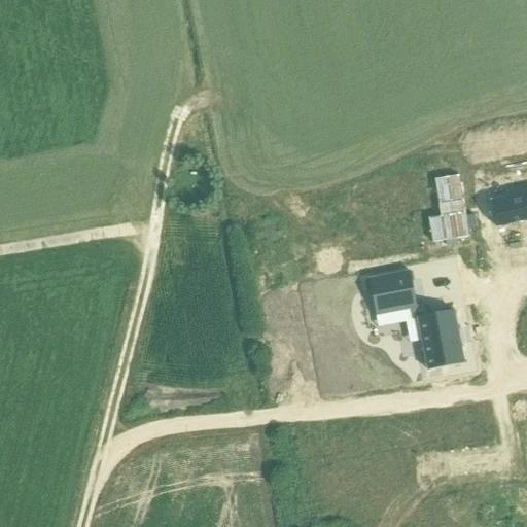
[(359,215),(363,239),(479,218),(475,194),(359,215)]
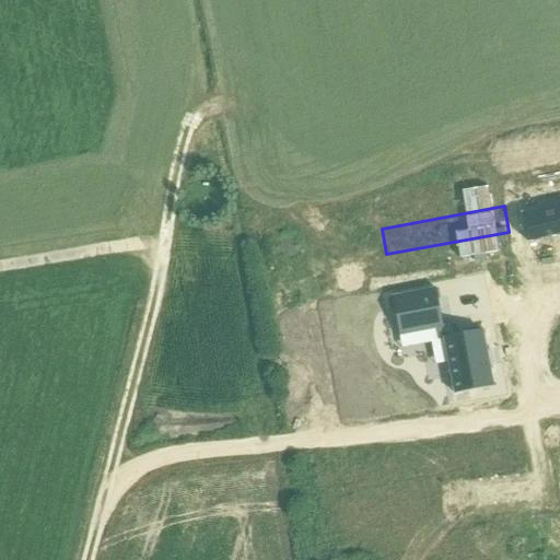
[(559,207),(527,212),(533,242),(559,236),(559,207)]
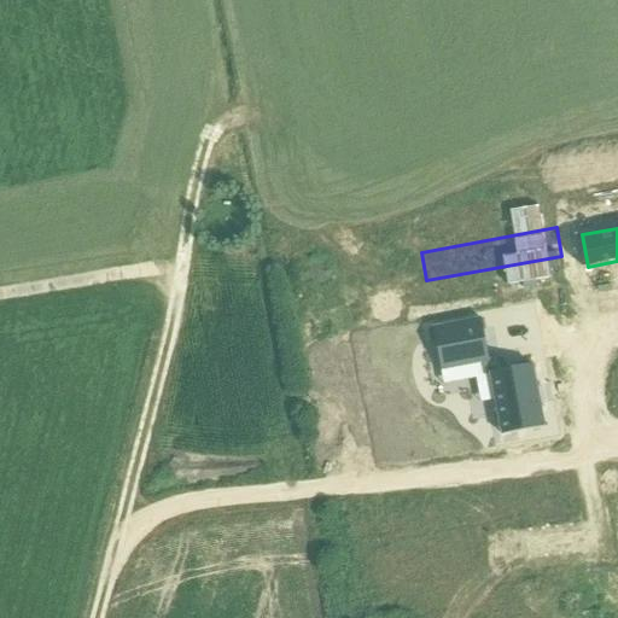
[(544,425),(534,365),(502,371),(500,357),(490,359),(482,316),(433,325),(442,367),(482,360),(484,373),(490,372),(502,433),(544,425)]
